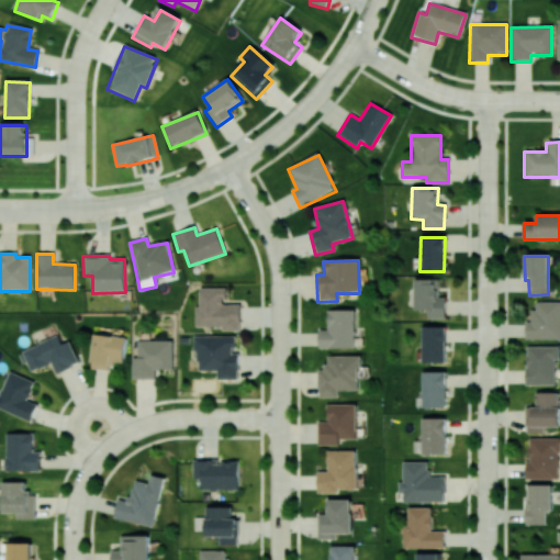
[(414,280),(414,311),(426,312),(426,320),(444,320),(445,299),(437,299),(437,281),(414,280)]
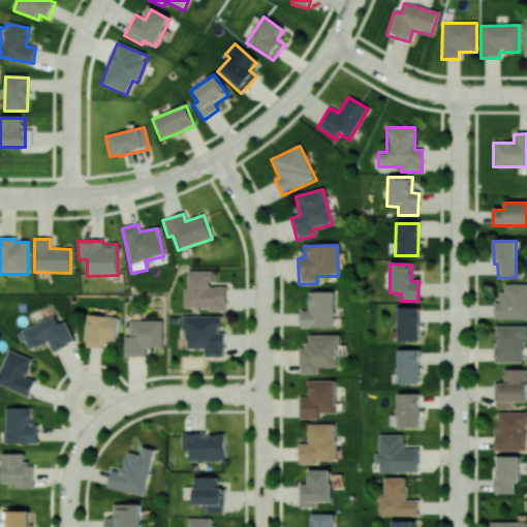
[(224,311),(225,287),(211,287),(211,272),(186,272),(186,288),(182,288),(182,310),(224,311)]
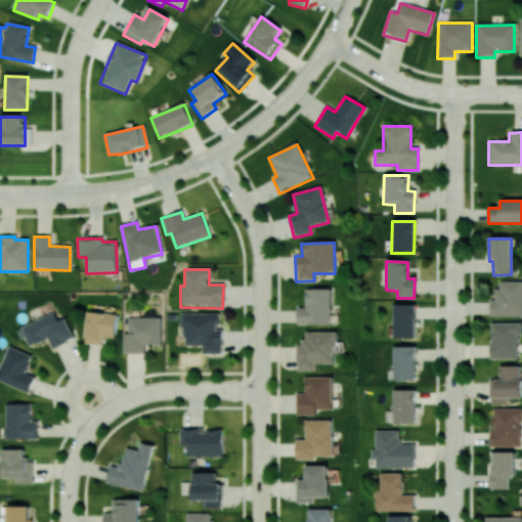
[(521,310),(521,283),(497,283),(498,290),(493,290),(493,300),(488,300),(488,317),(521,316),(521,310)]
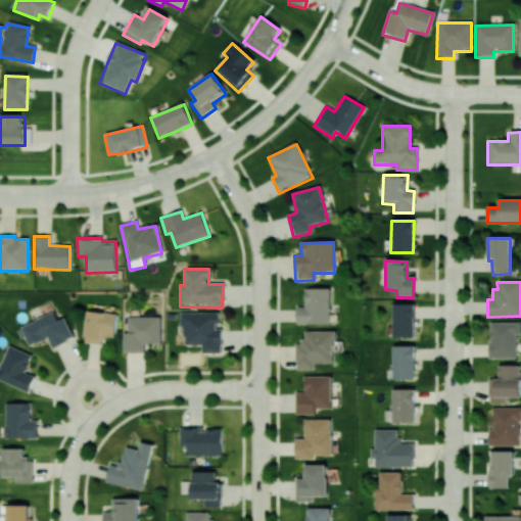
[(303,290),(304,308),(295,308),(296,326),(329,325),(328,289),(303,290)]
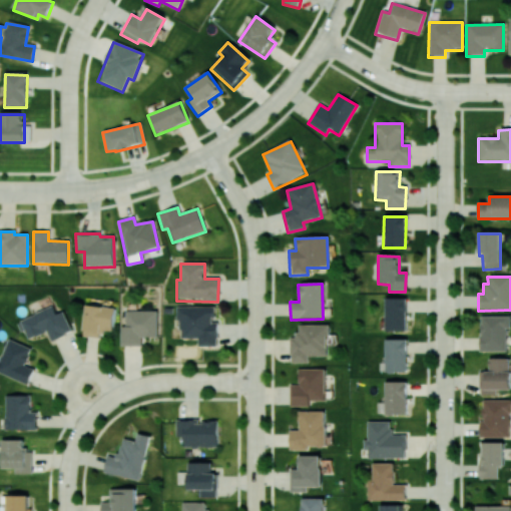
[(406,332),(405,300),(384,300),(384,332),(406,332)]
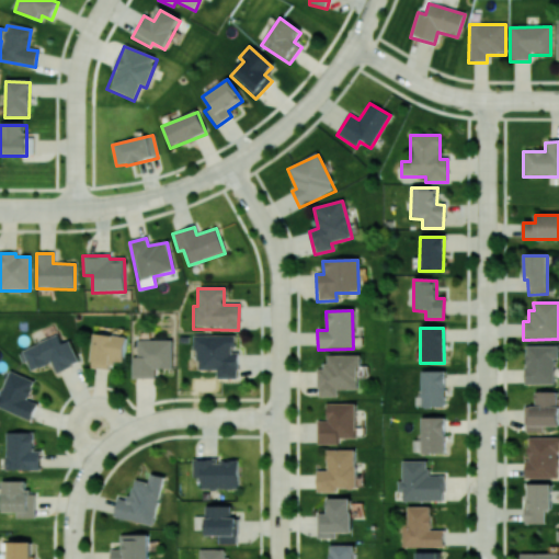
[(124,363),(125,337),(91,335),(90,369),(110,371),(111,363),(124,363)]
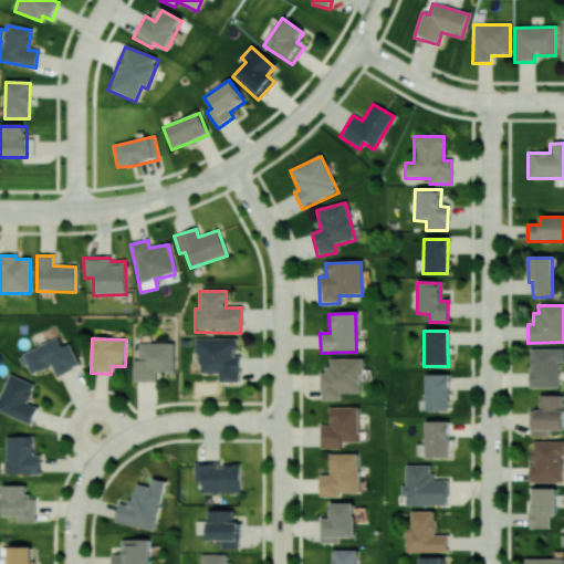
[(69,344),(61,347),(58,340),(20,354),(28,376),(51,367),(55,376),(77,368),(69,344)]
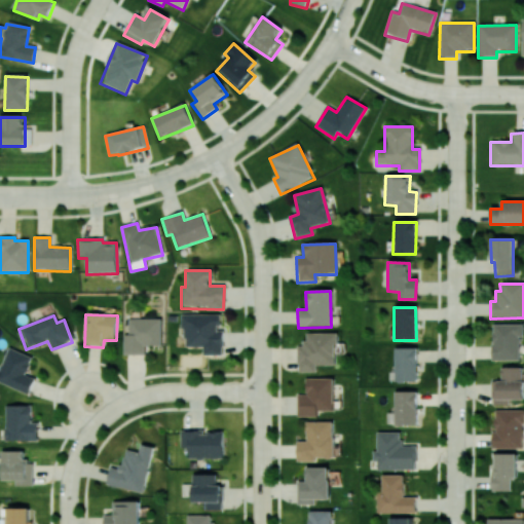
[(219,315),(182,315),(182,347),(202,348),(202,356),(222,357),(222,331),(219,331),(219,315)]
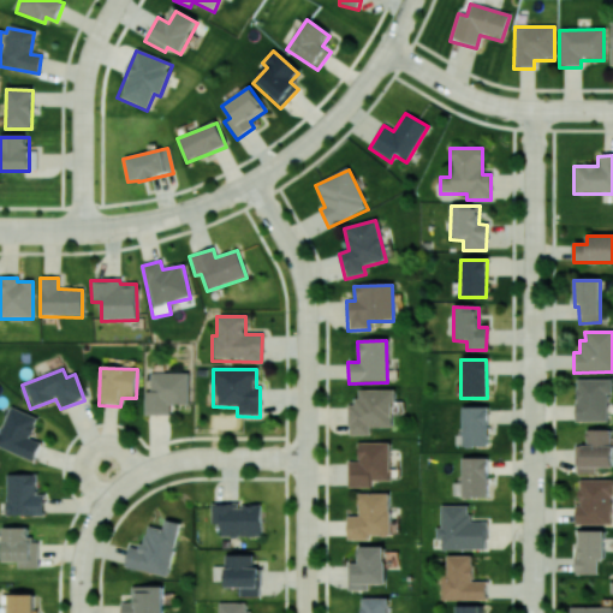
[(188,375),(149,374),(149,392),(144,392),(144,416),(170,416),(170,406),(188,406),(188,375)]
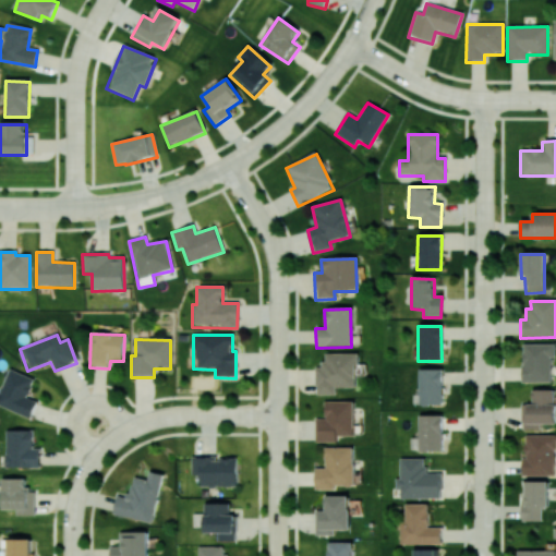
[(550,383),(550,358),(554,358),(554,346),(521,345),(521,383),(550,383)]
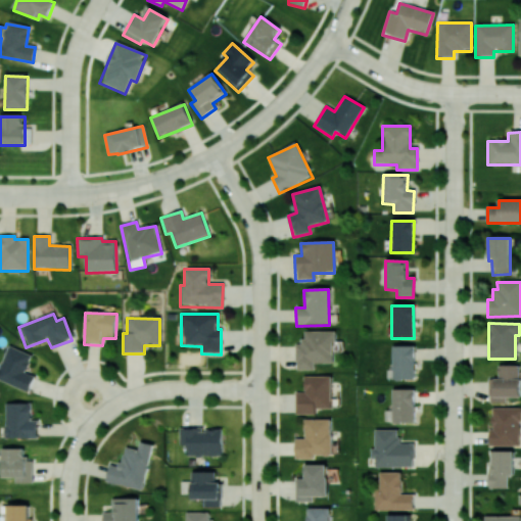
[(333,332),(302,332),(302,345),(295,345),(295,371),(314,371),(315,364),(333,364),(333,332)]
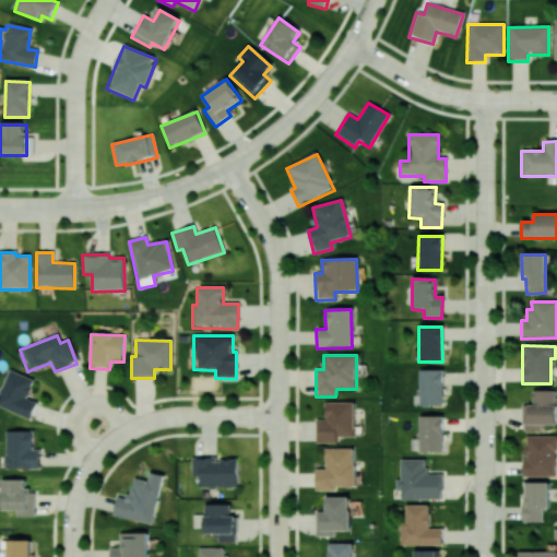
[(442,407),(442,370),(418,370),(418,406),(442,407)]
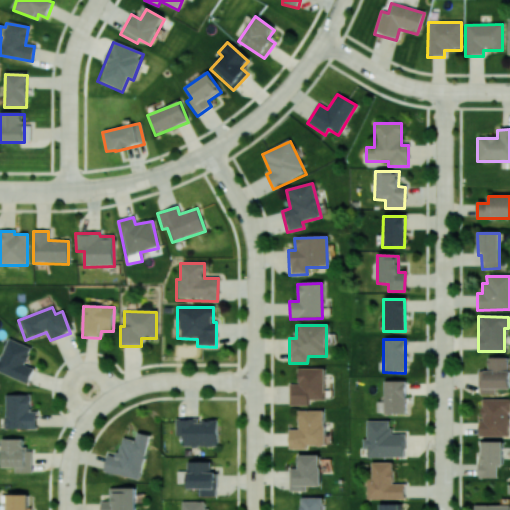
[(0,374),(28,383),(33,369),(24,366),(30,348),(6,340),(0,358),(0,374)]
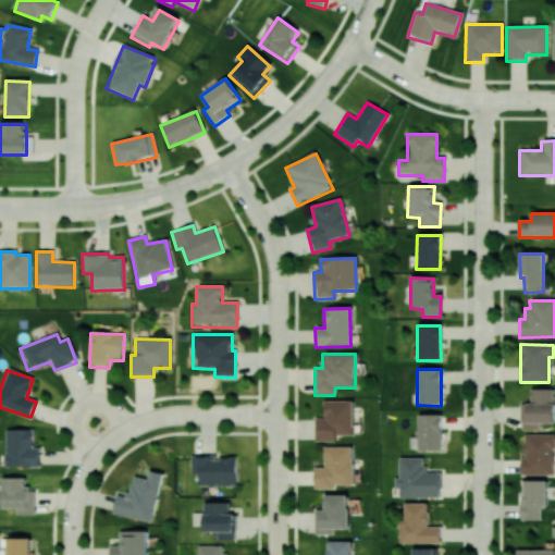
[(553,390),(530,390),(530,404),(520,404),(520,430),(538,430),(538,424),(553,424),(553,390)]
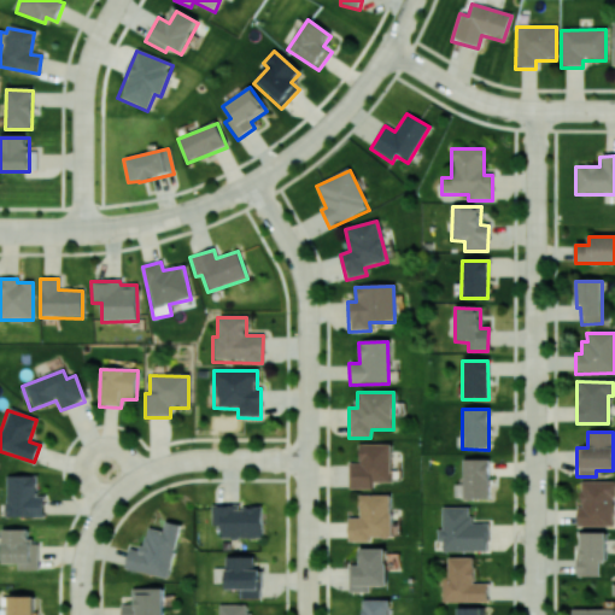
[(390,445),(358,446),(359,464),(349,464),(349,490),(373,490),(373,482),(390,482),(390,445)]
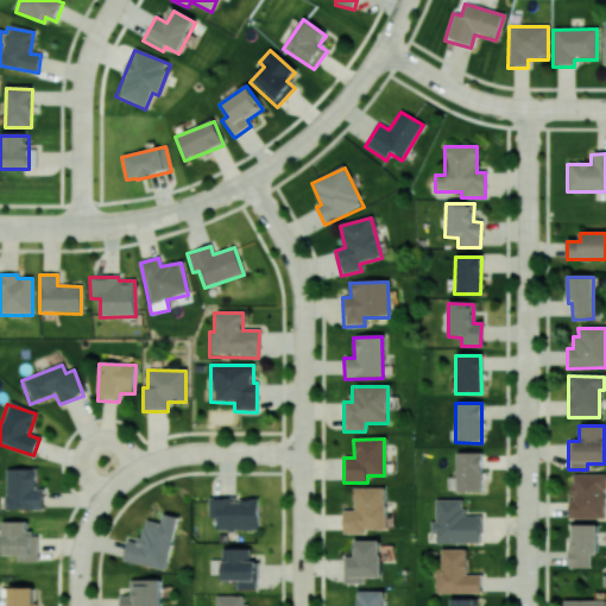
[(481,454),(455,454),(455,479),(447,479),(447,492),(480,493),(481,454)]
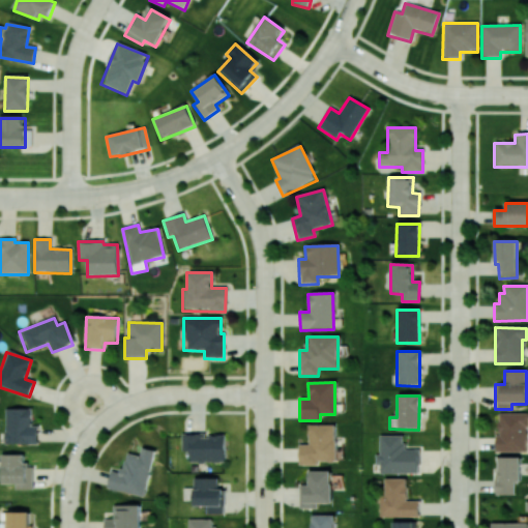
[(30,410),(4,409),(4,445),(36,445),(36,427),(30,427),(30,410)]
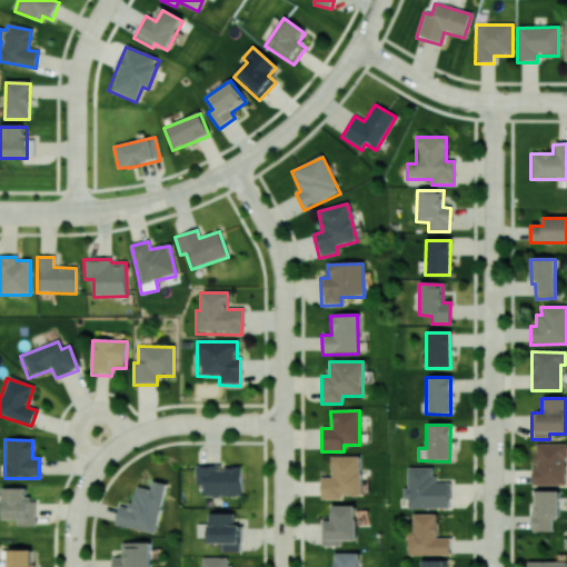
[(533,487),(566,486),(565,445),(533,446),(533,487)]
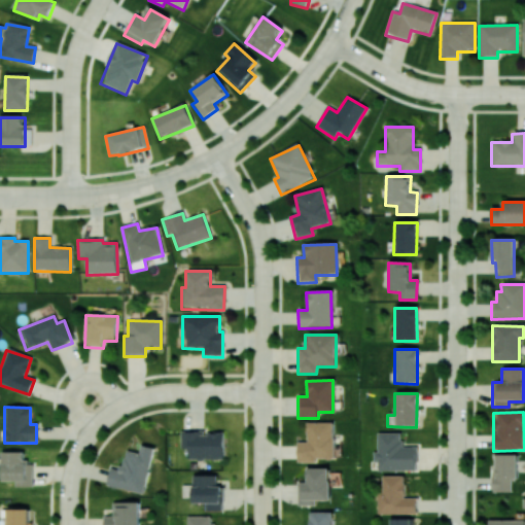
[(334,424),(307,424),(307,443),(298,443),(298,463),(314,463),(314,459),(333,460),(334,424)]
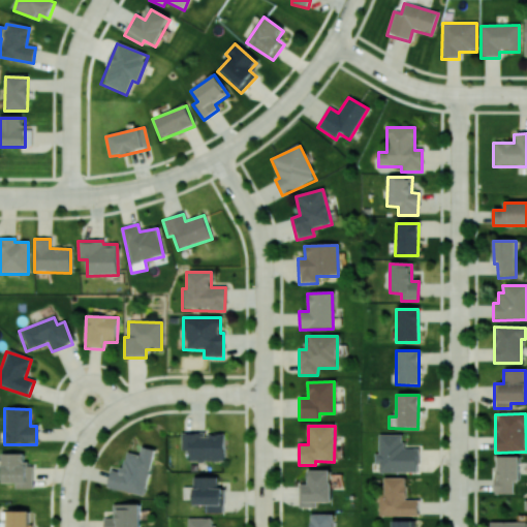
[(181,452),(188,452),(188,463),(223,462),(223,436),(203,436),(203,434),(180,434),(181,452)]
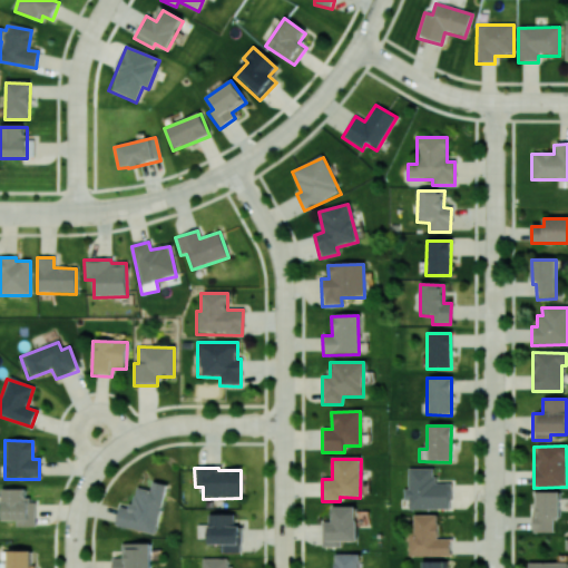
[(433,470),(408,470),(408,490),(403,490),(403,502),(407,502),(407,510),(450,510),(450,485),(433,485),(433,470)]
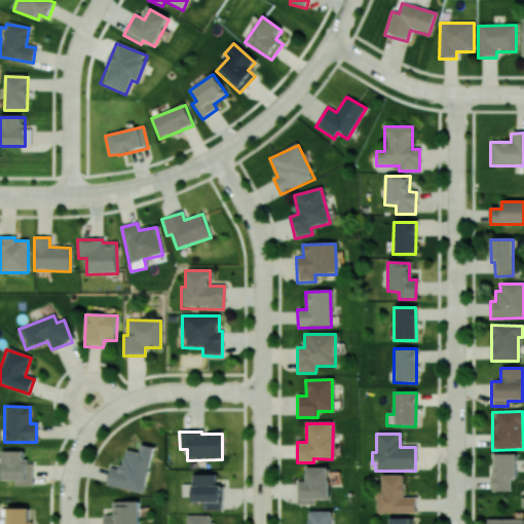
[(143,493),(152,448),(140,445),(139,453),(124,450),(119,471),(109,469),(106,486),(143,493)]
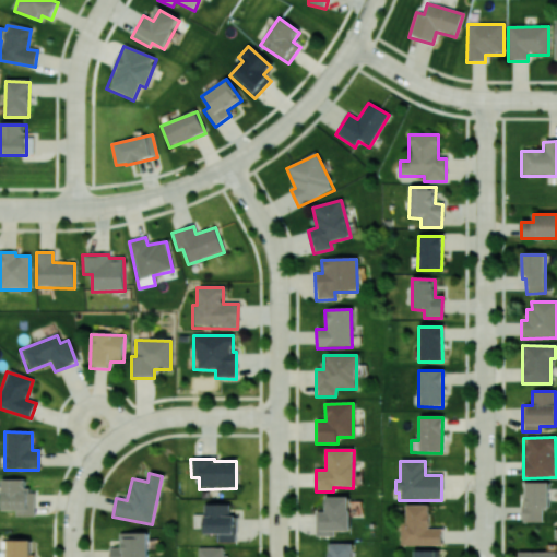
[(24,481),(0,481),(1,511),(14,511),(14,518),(34,518),(33,494),(25,494),(24,481)]
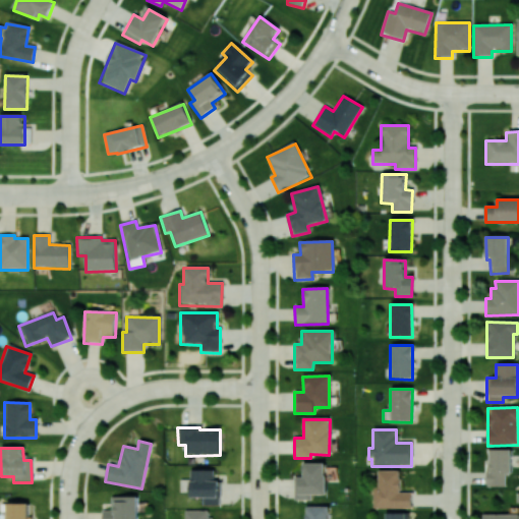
[(487,487),(505,487),(505,474),(510,474),(511,451),(488,451),(487,487)]
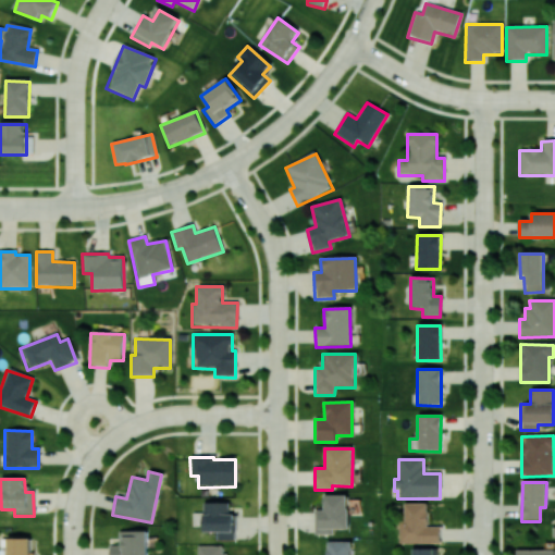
[(315,535),(333,535),(333,530),(348,530),(348,496),(325,496),(324,512),(315,512),(315,535)]
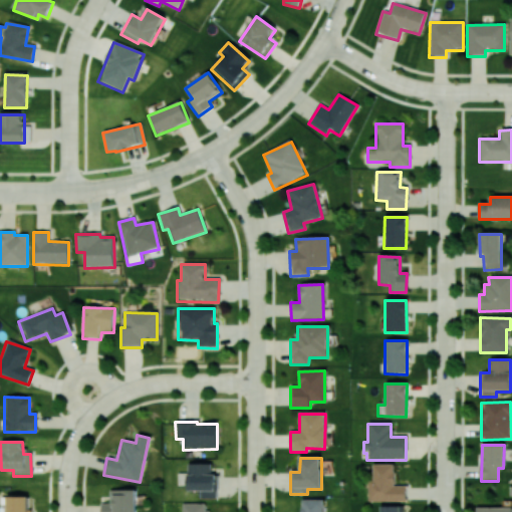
[(199,492),(199,499),(216,500),(217,476),(211,475),(211,465),(187,465),(187,492),(199,492)]
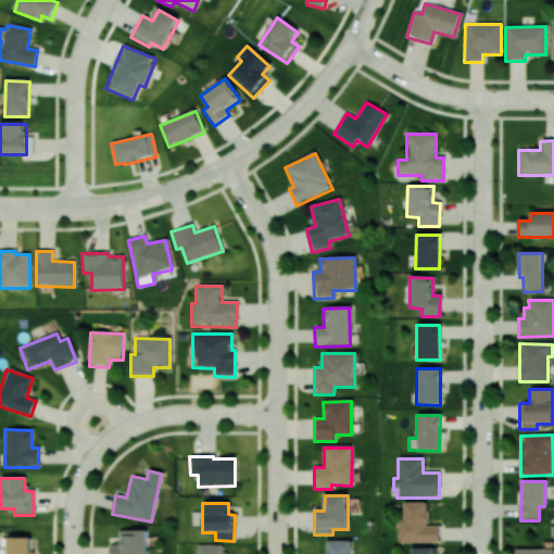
[(439,544),(439,527),(426,527),(426,504),(402,503),(402,519),(398,519),(398,543),(439,544)]
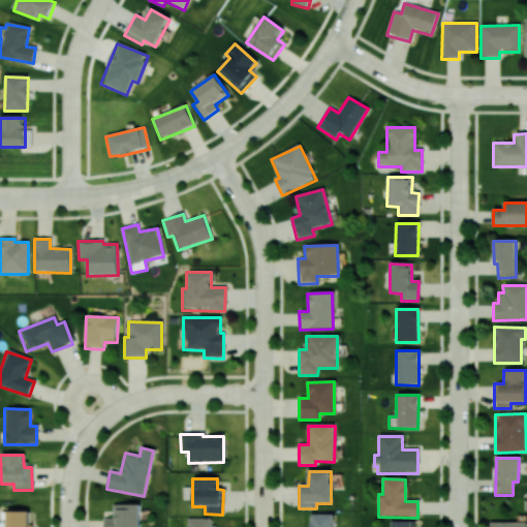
[(138,526),(138,505),(113,505),(113,520),(103,520),(103,526),(138,526)]
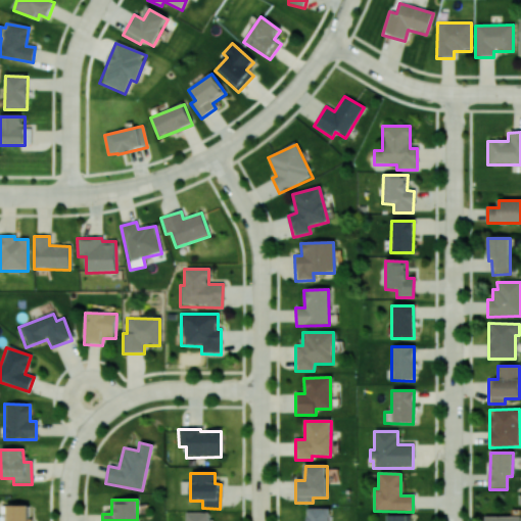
[(29,520),(30,506),(7,506),(6,520),(29,520)]
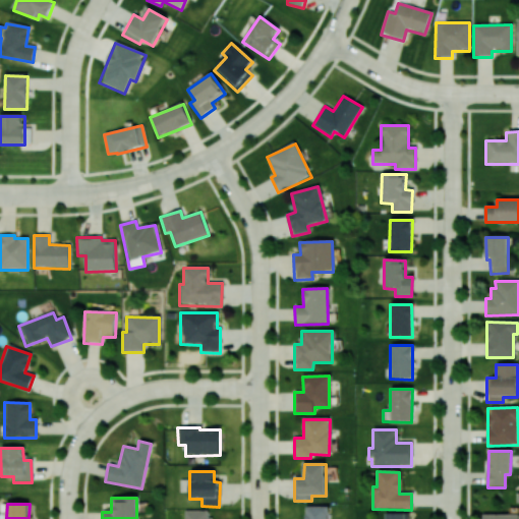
[(326,518),(327,508),(304,508),(304,518),(326,518)]
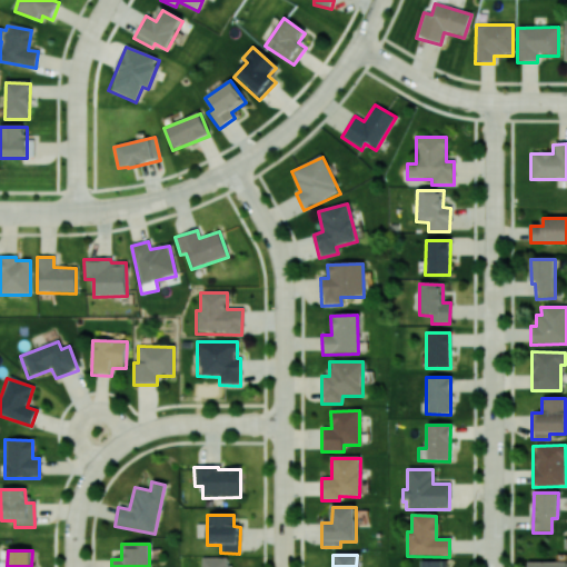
All buildings are outlined.
